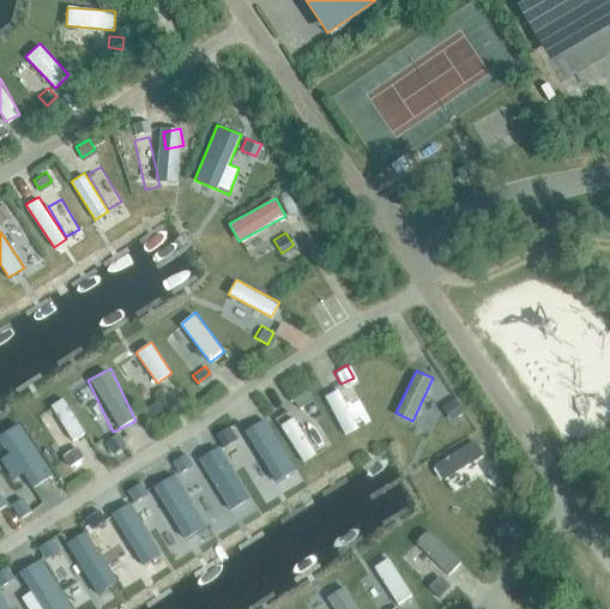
[(144,405),(159,396),(153,387),(139,398),(144,405)]
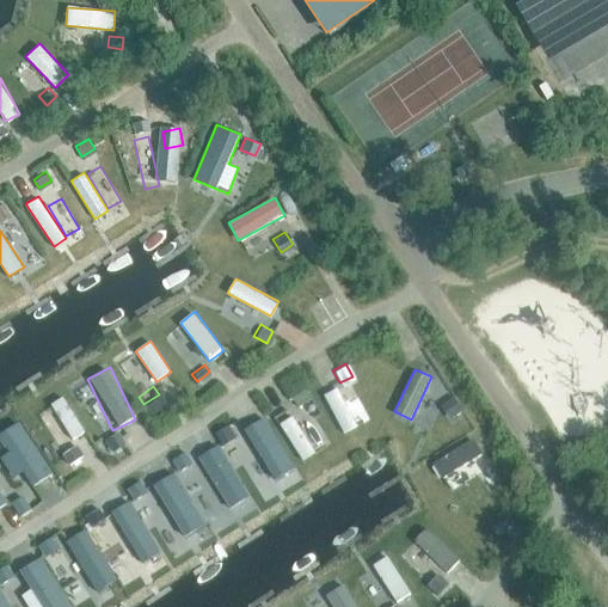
[(338,387),(324,394),(344,433),(358,425),(338,387)]
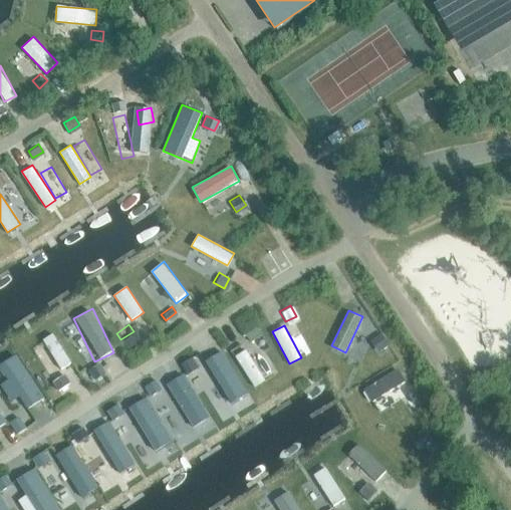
[(79,355),(65,326),(55,331),(69,359),(79,355)]
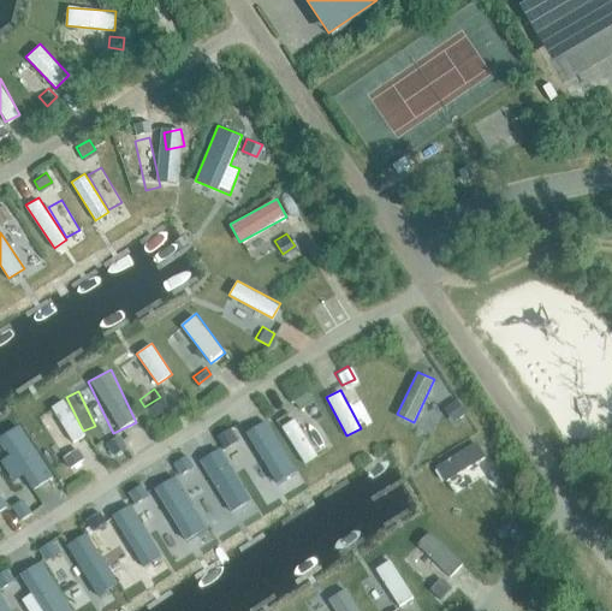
[(310,399),(304,391),(291,398),(297,408),(310,399)]
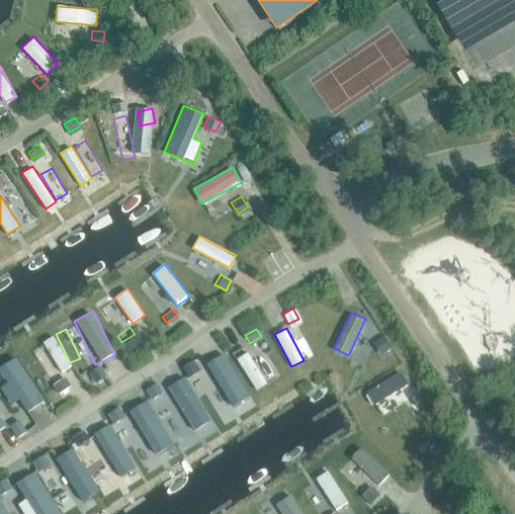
[(389,344),(381,335),(373,341),(379,350),(389,344)]
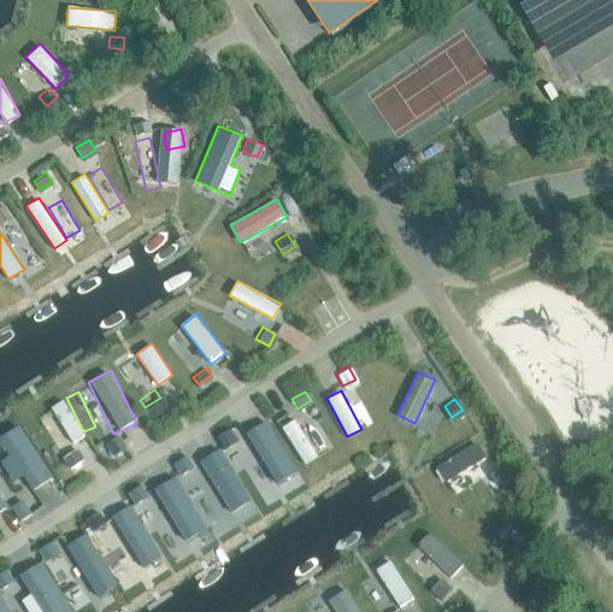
[(63,400),(51,407),(75,446),(87,437),(63,400)]
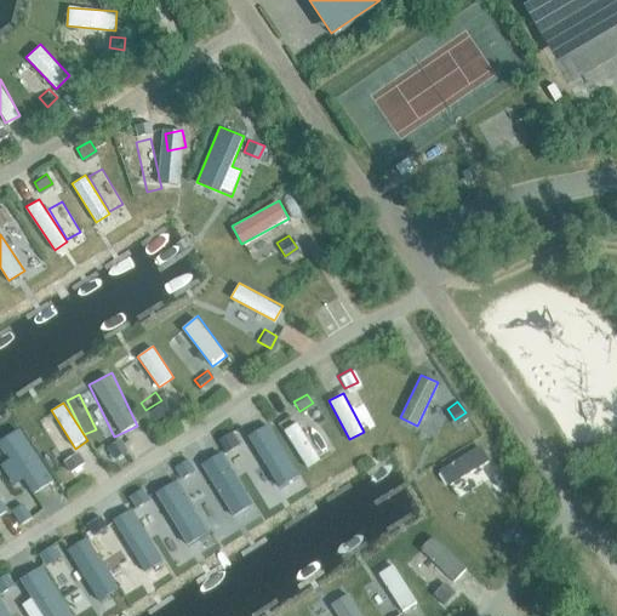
[(297,422),(284,431),(307,467),(320,458),(297,422)]
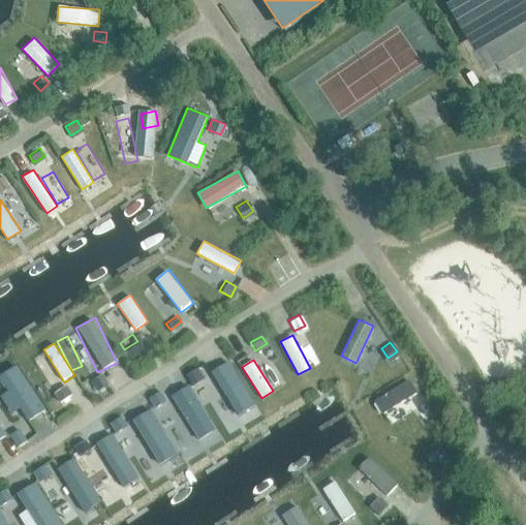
[(0,394),(21,426),(45,409),(17,366),(0,376),(0,394)]
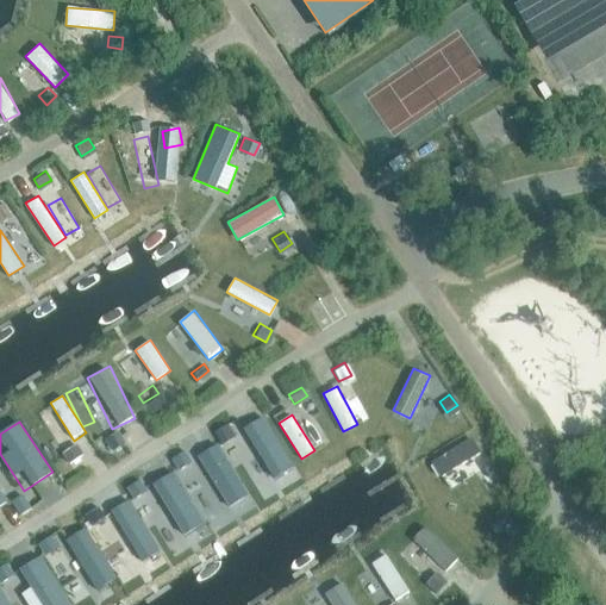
[(218,441),(231,432),(224,422),(212,430),(218,441)]
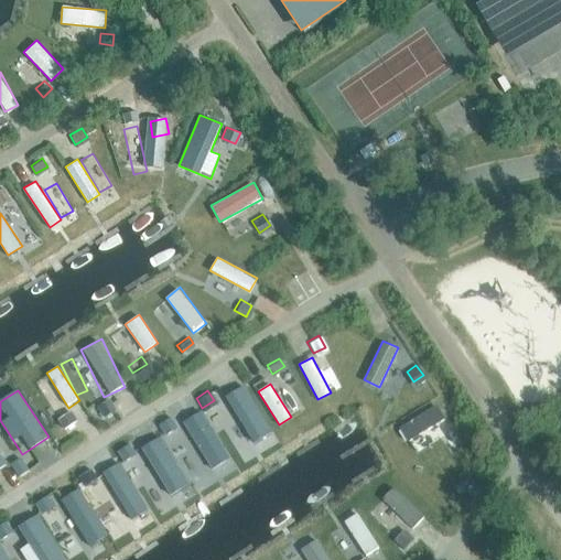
[(107,399),(95,407),(100,415),(112,407),(107,399)]
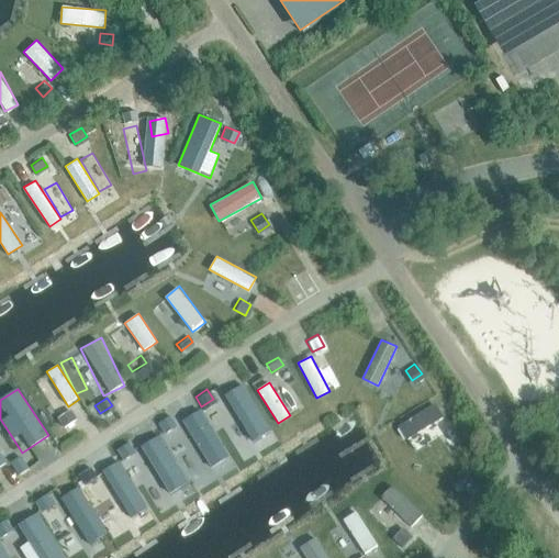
[(398,423),(404,438),(444,420),(437,404),(398,423)]
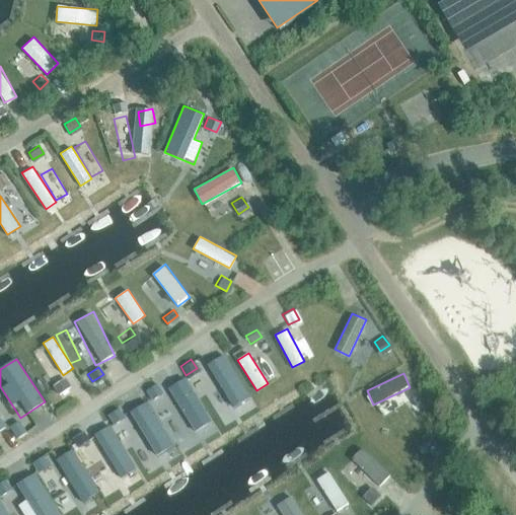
[(68,384),(63,376),(50,384),(56,393),(68,384)]
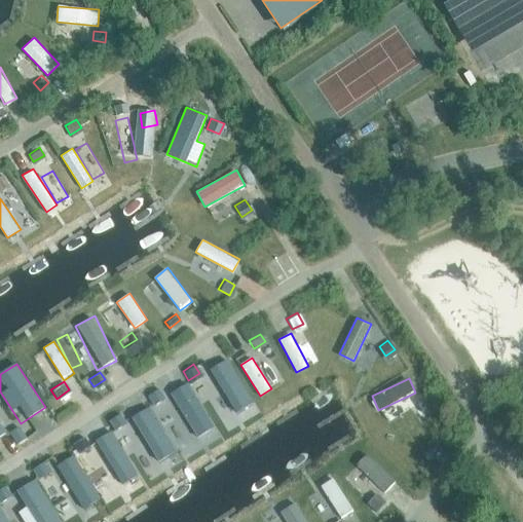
[(162,396),(156,386),(146,394),(151,403),(162,396)]
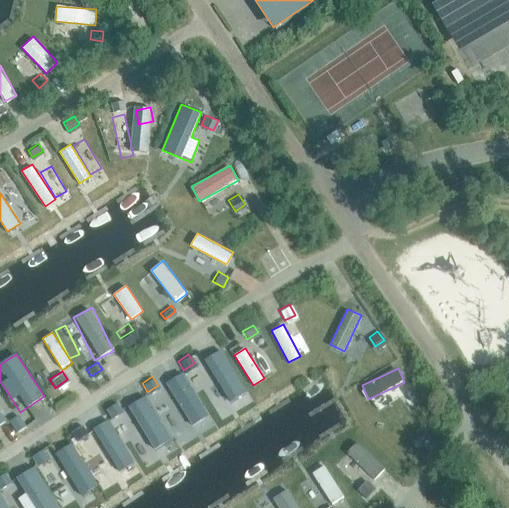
[(417,394),(408,381),(400,386),(408,399),(417,394)]
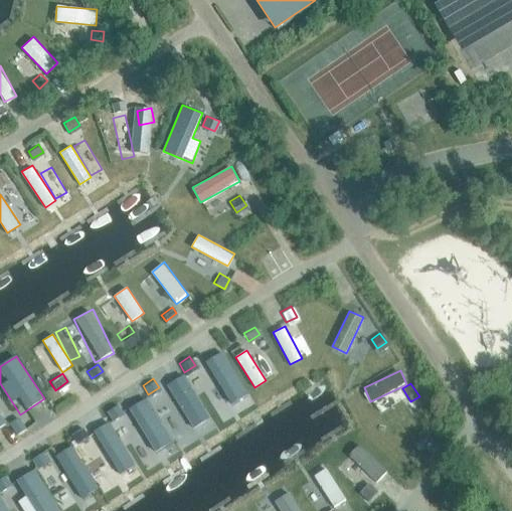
[(110,418),(121,411),(115,402),(105,409),(110,418)]
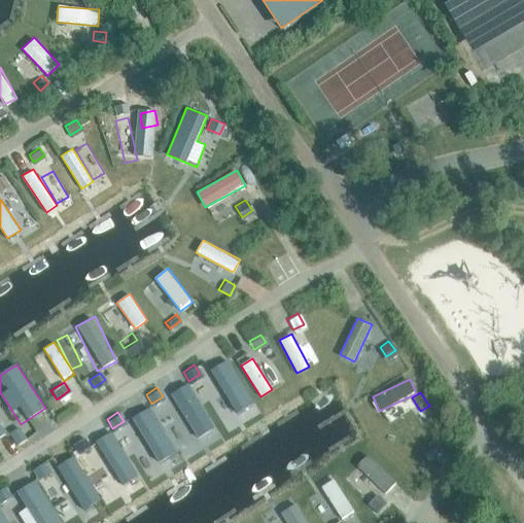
[(16,425),(7,431),(14,442),(24,437),(16,425)]
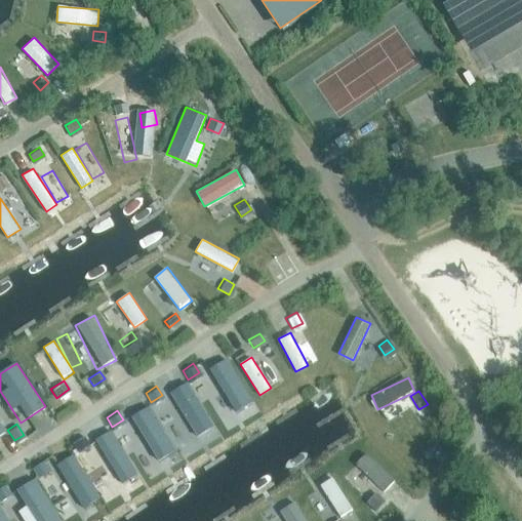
[(87,443),(81,434),(71,440),(77,449),(87,443)]
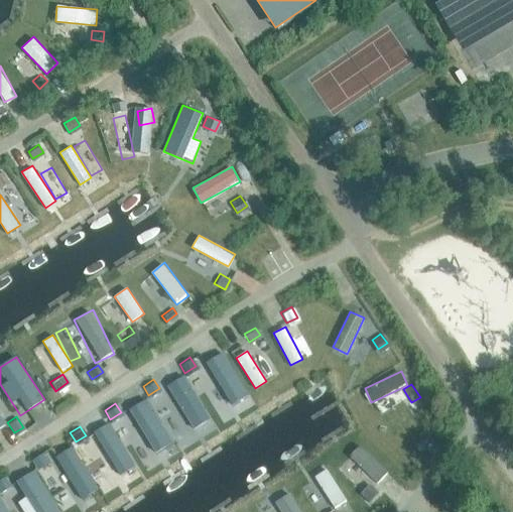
[(379,480),(386,473),(361,445),(353,453),(379,480)]
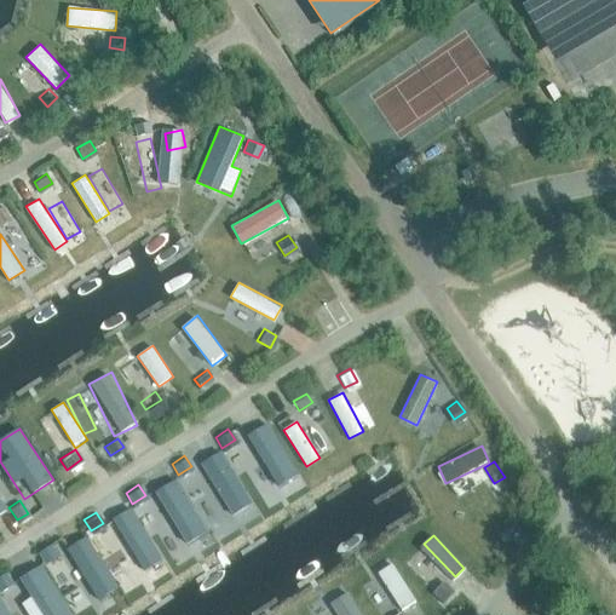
[(98,601),(119,586),(86,536),(64,550),(98,601)]
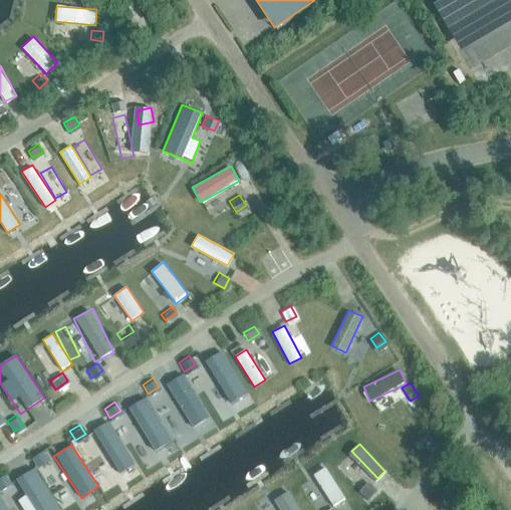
[(40,450),(29,456),(35,465),(45,459),(40,450)]
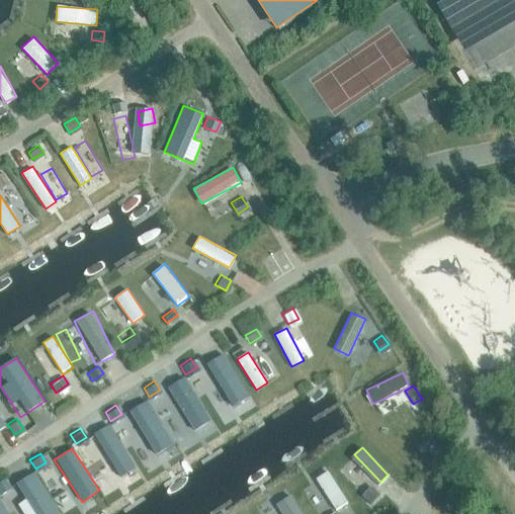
[(321,513),(330,513),(348,503),(327,468),(303,484),(321,513)]
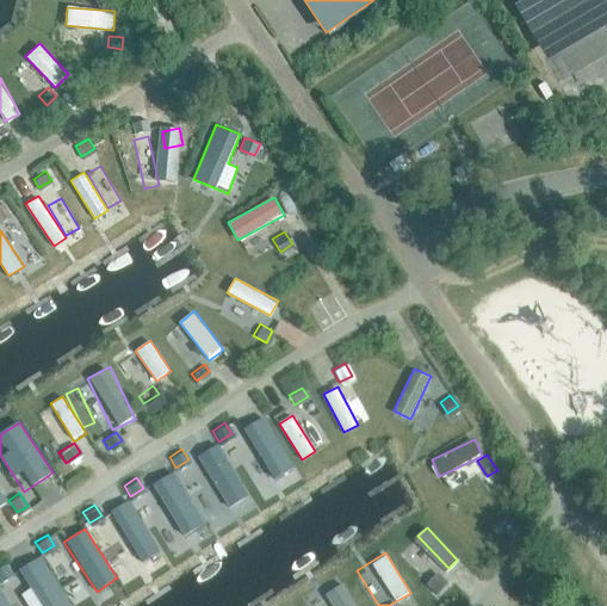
[(38,605),(70,605),(43,556),(19,570),(38,605)]
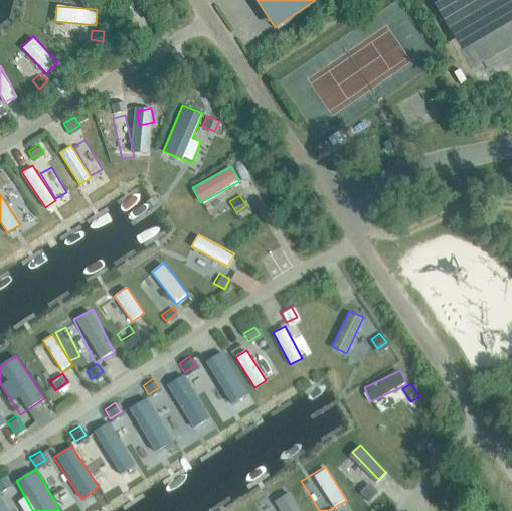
[(0,488),(8,483),(2,474),(0,475),(0,488)]
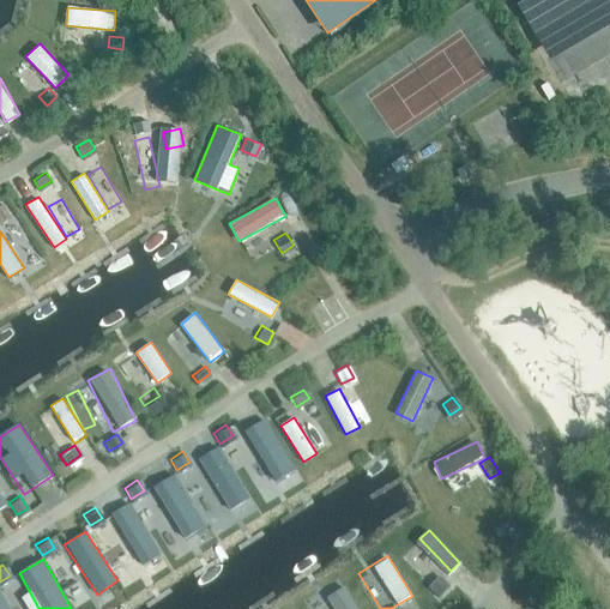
[(446,584),(436,576),(427,585),(435,594),(446,584)]
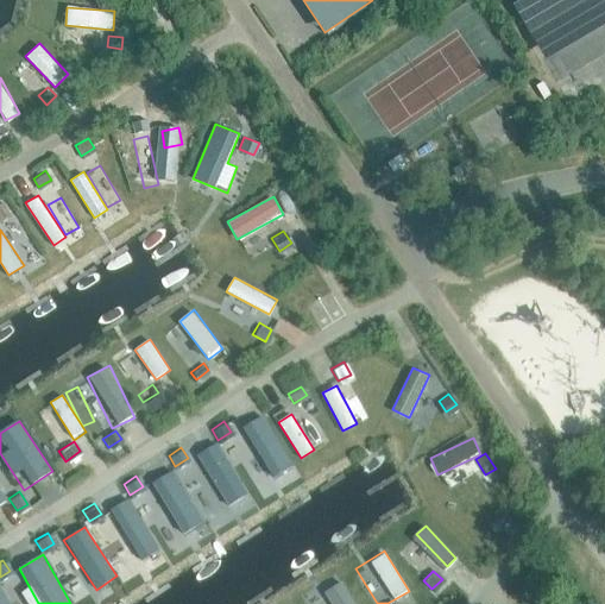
[(355,603),(341,580),(323,592),(332,603),(355,603)]
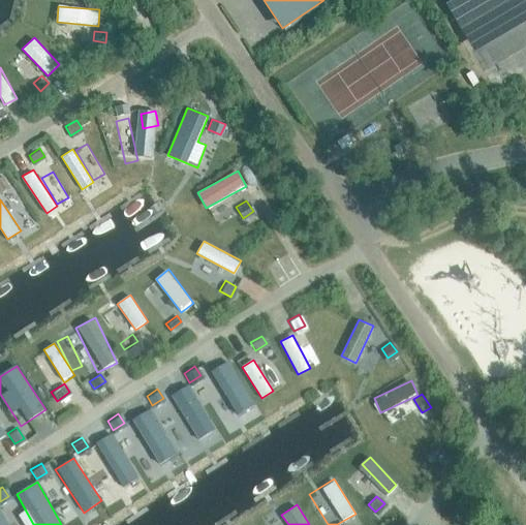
[(0,524),(8,524),(0,512),(0,524)]
